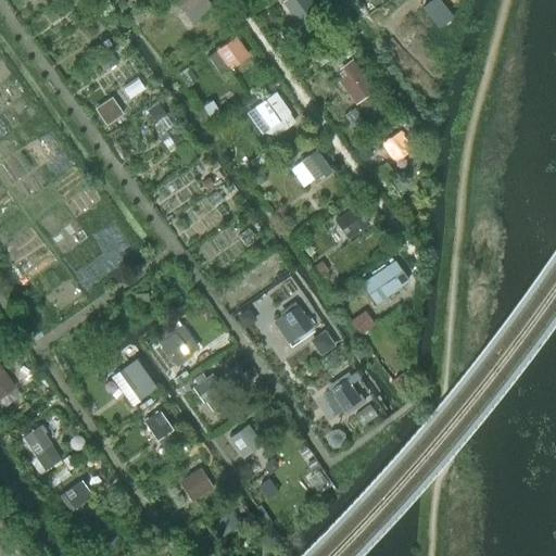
[(171,0),(182,15),(185,13),(193,25),(213,9),(205,0),(171,0)]
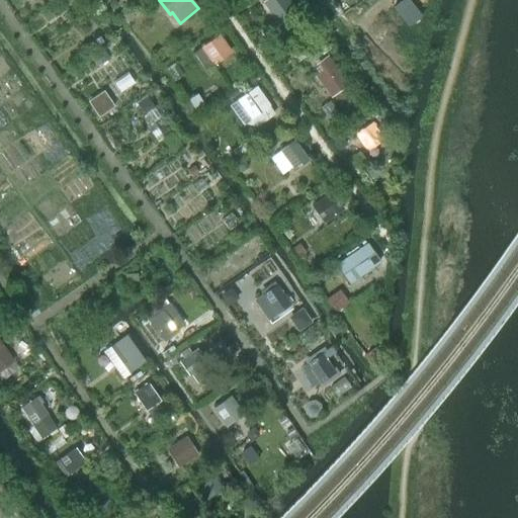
[(282,17),(294,9),(287,0),(263,0),(256,5),(269,22),(280,14),(282,17)]
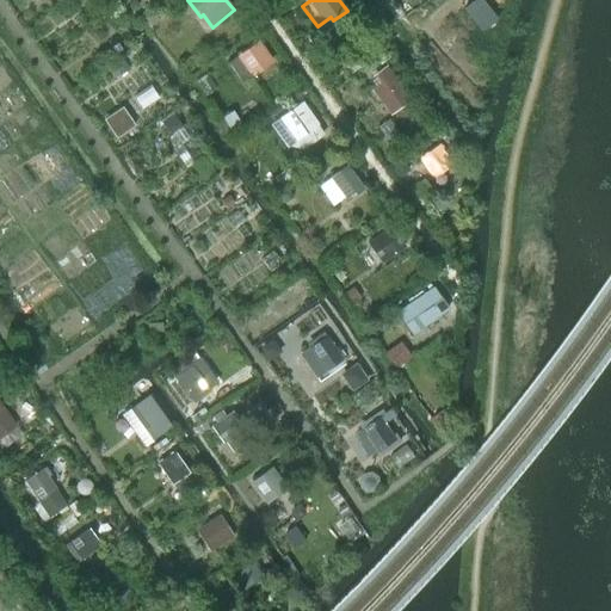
[(258,41),(236,55),(251,76),(272,62),(258,41)]
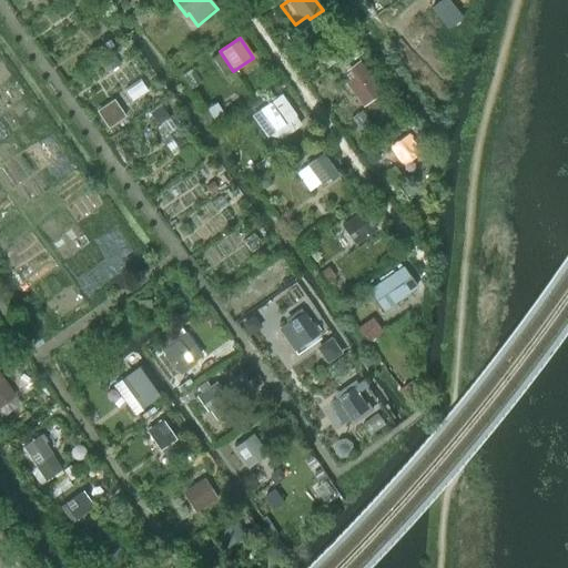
[(359,61),(340,75),(355,95),(374,81),(359,61)]
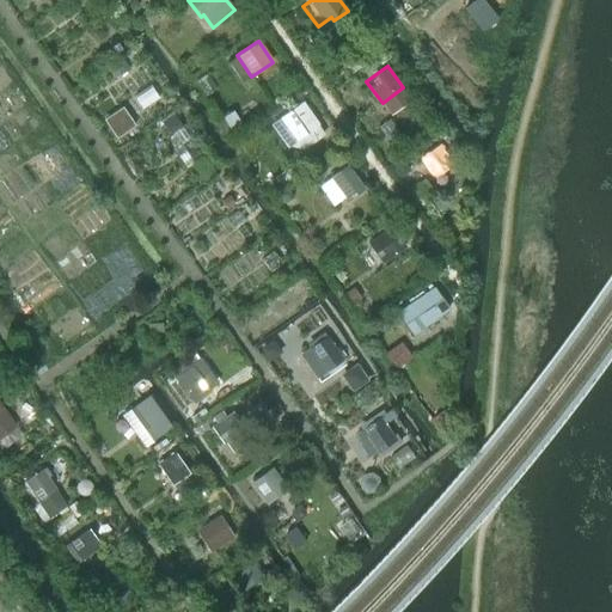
[(295,140),(318,124),(303,102),(280,118),(295,140)]
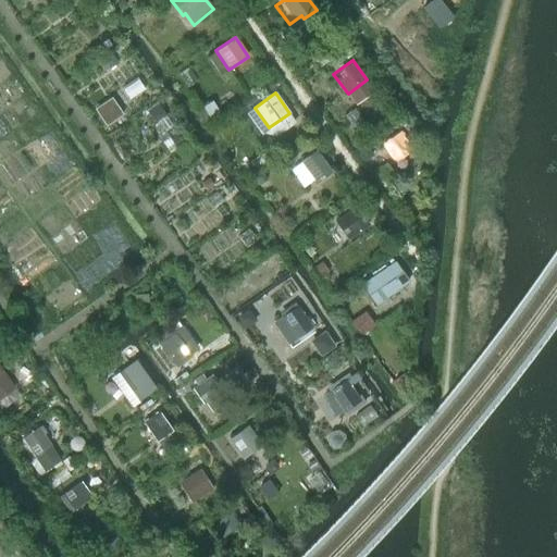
[(114,102),(97,113),(106,125),(122,114),(114,102)]
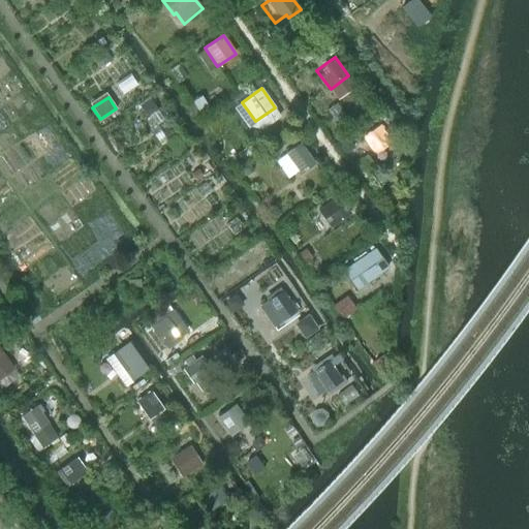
[(381,125),(361,141),(375,160),(396,145),(381,125)]
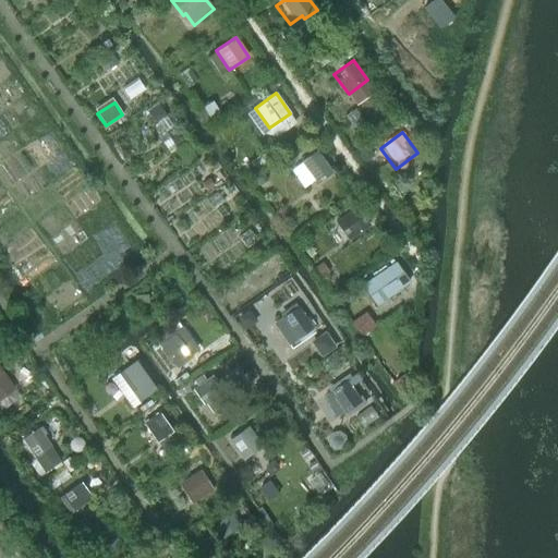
[(317,184),(332,172),(316,149),(301,161),(317,184)]
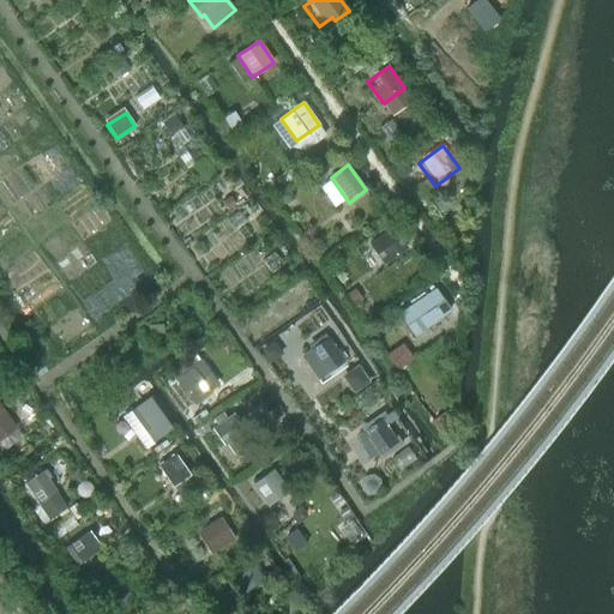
[(383,264),(407,247),(392,226),(368,242),(383,264)]
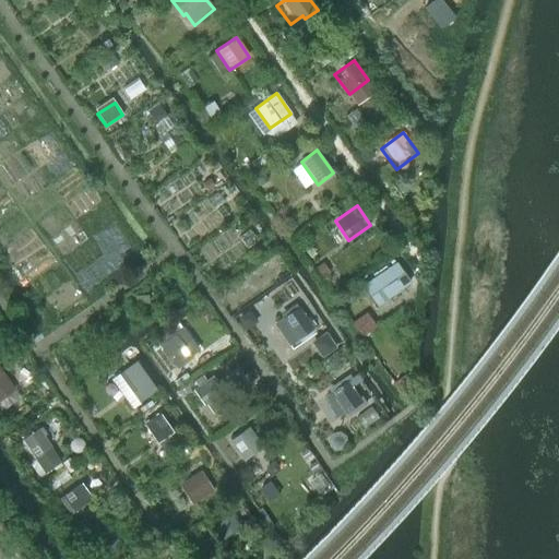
[(379,274),(363,285),(377,306),(411,281),(397,261),(388,268),(385,264),(377,271),(379,274)]
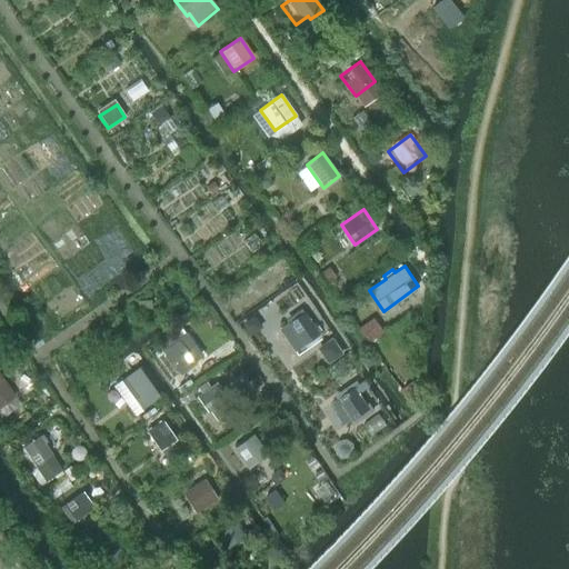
[(302,346),(319,333),(303,311),(287,323),(302,346)]
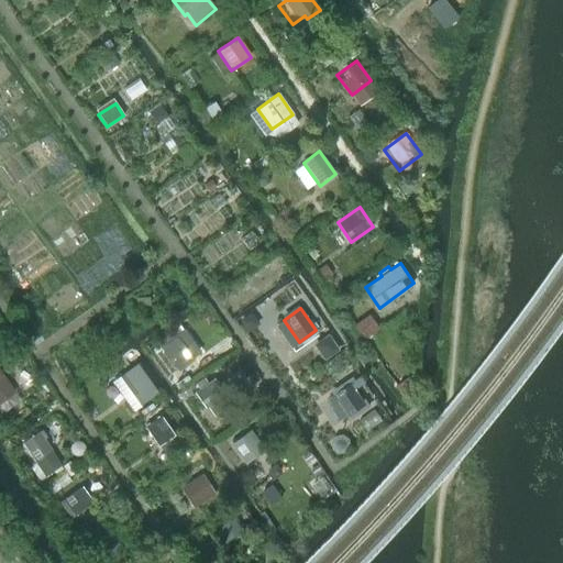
[(177,371),(194,360),(176,335),(159,348),(177,371)]
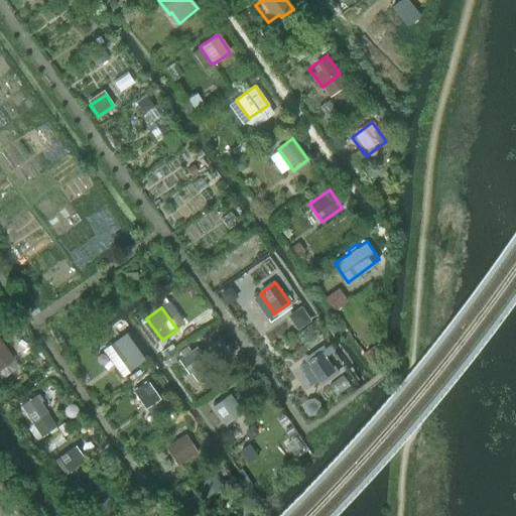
[(124,337),(105,351),(114,363),(133,349),(124,337)]
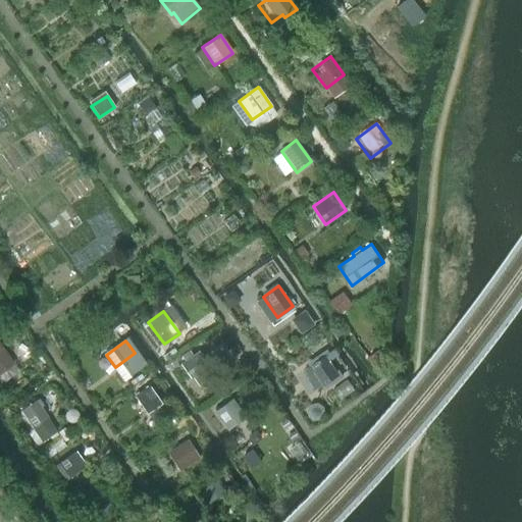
[(0,363),(9,357),(0,345),(0,363)]
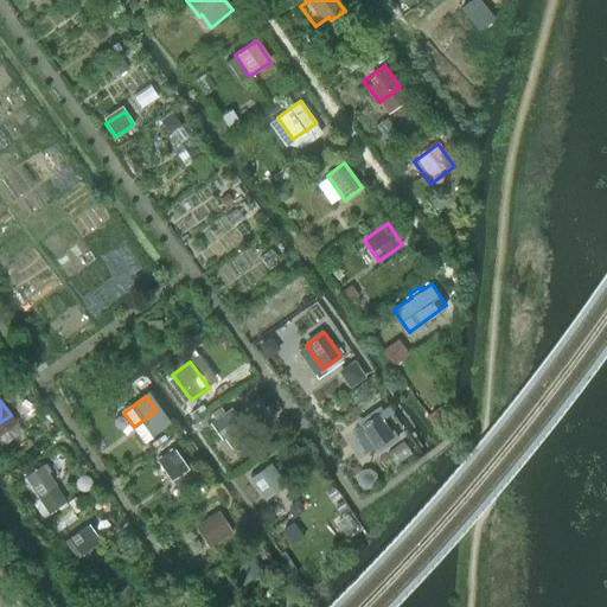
[(242,425),(230,409),(211,423),(222,439),(242,425)]
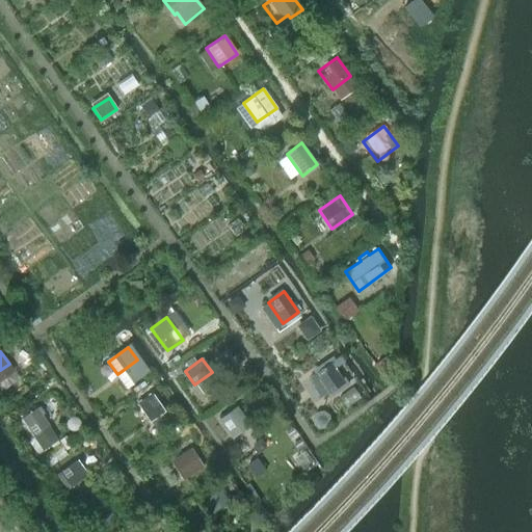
[(316,372),(329,392),(346,381),(333,361),(316,372)]
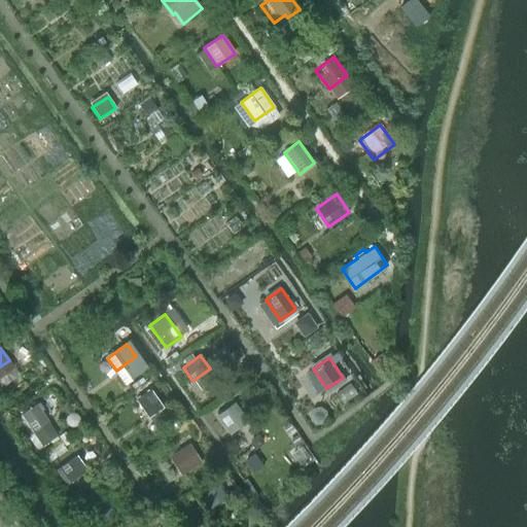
[(162,407),(150,390),(136,399),(148,417),(162,407)]
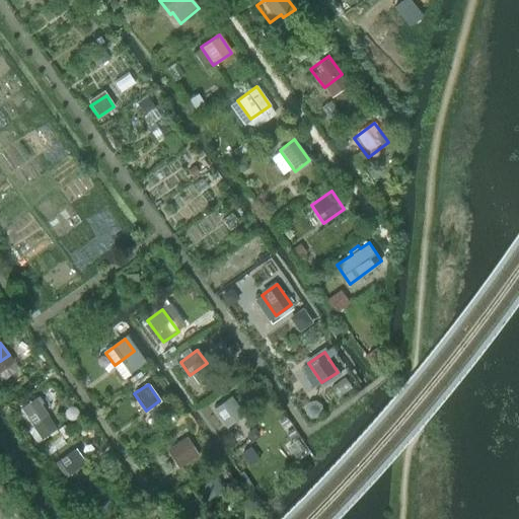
[(244,414),(230,395),(212,409),(225,428),(244,414)]
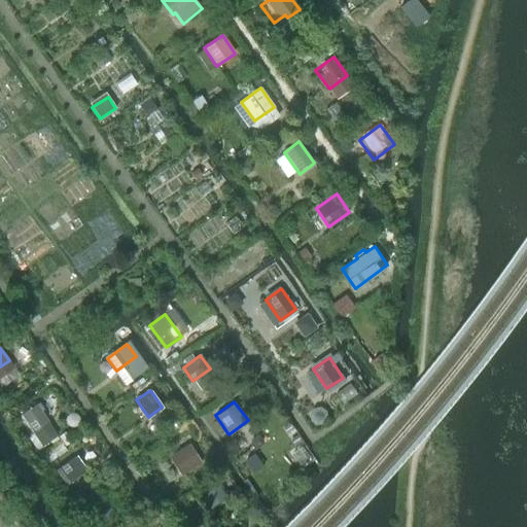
[(33,432),(48,422),(36,403),(21,414),(33,432)]
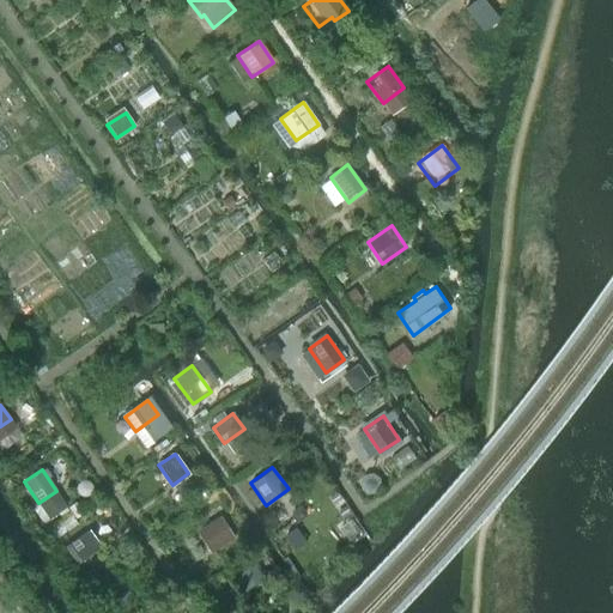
[(210,556),(234,540),(219,519),(195,533),(210,556)]
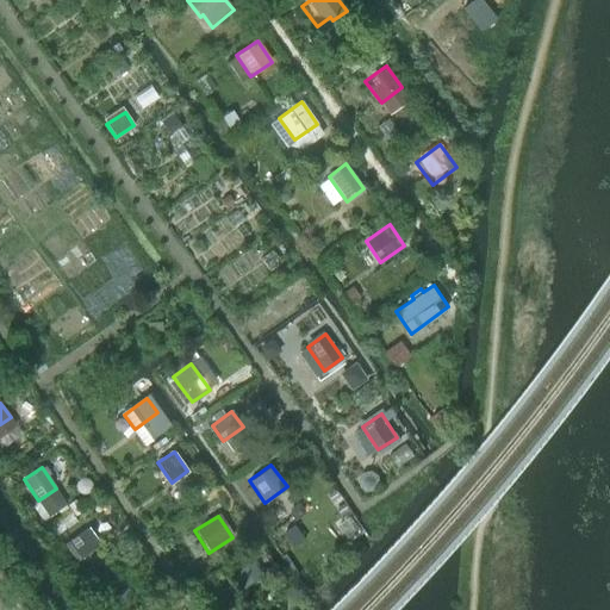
[(297,523),(286,530),(296,545),(306,536),(297,523)]
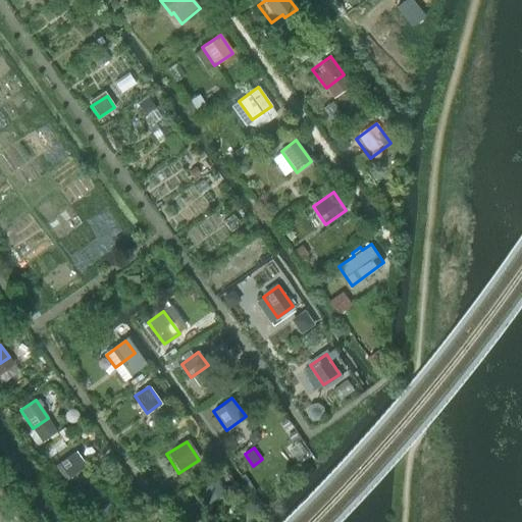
[(85,465),(75,452),(59,464),(68,477),(85,465)]
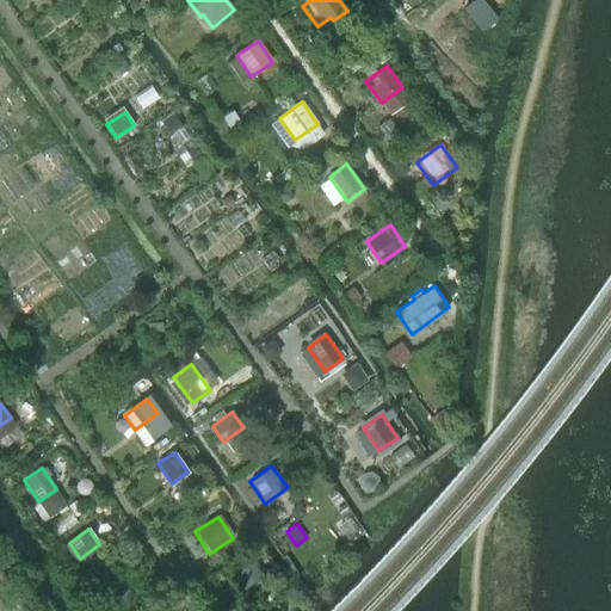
[(247,588),(265,575),(254,560),(236,573),(247,588)]
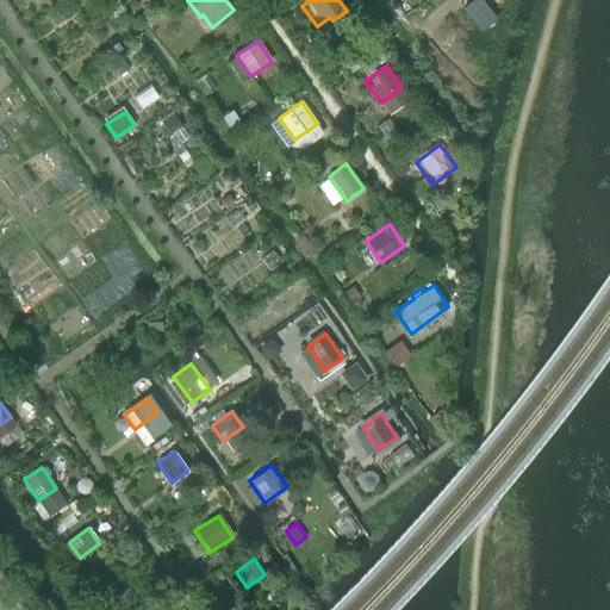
[(111,609),(113,609),(134,596),(122,578),(100,592),(111,609)]
